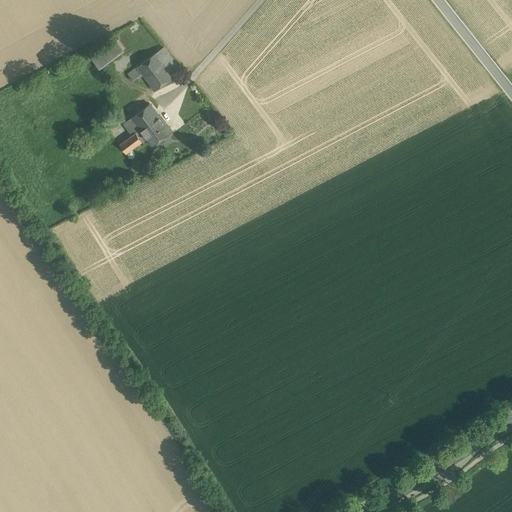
[(114,36),(89,55),(99,68),(124,49),(114,36)]
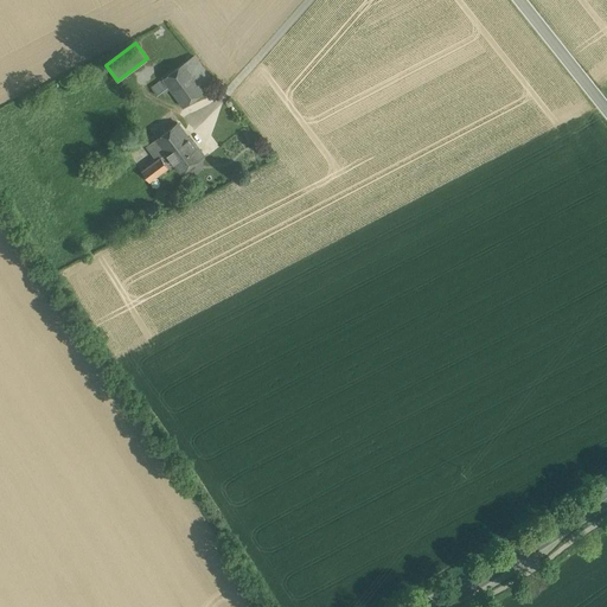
[(193,56),(163,78),(170,89),(183,107),(215,84),(193,56)]
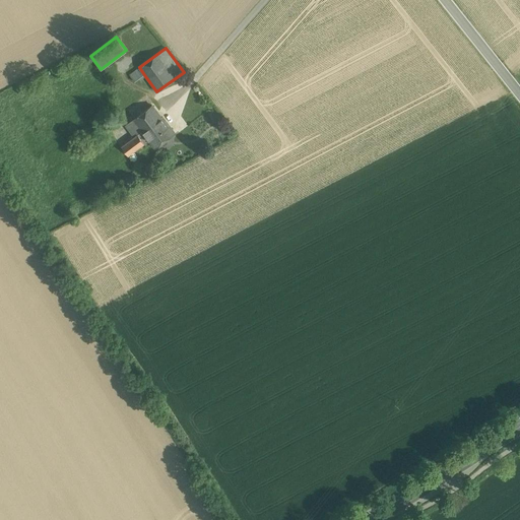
[(139,67),(129,75),(134,81),(139,78),(140,80),(145,76),(139,67)]
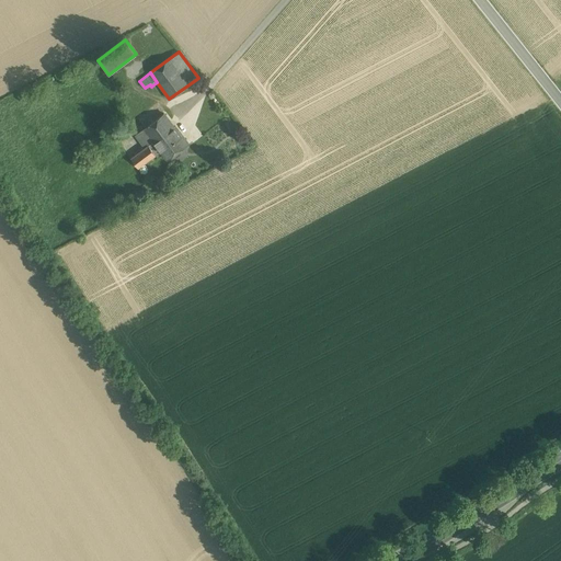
[(163,114),(144,128),(153,141),(161,151),(168,160),(189,144),(182,135),(181,136),(163,114)]
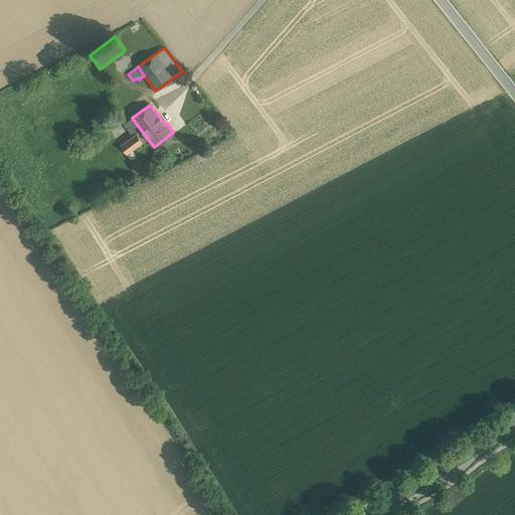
[(132,118),(125,124),(133,136),(141,130),(132,118)]
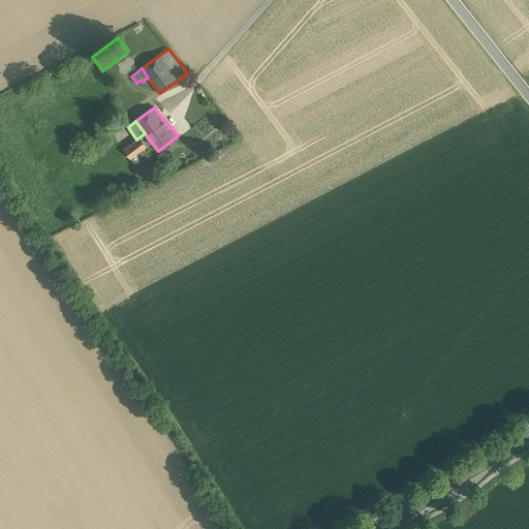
[(136,139),(123,150),(130,158),(152,143),(145,133),(136,139)]
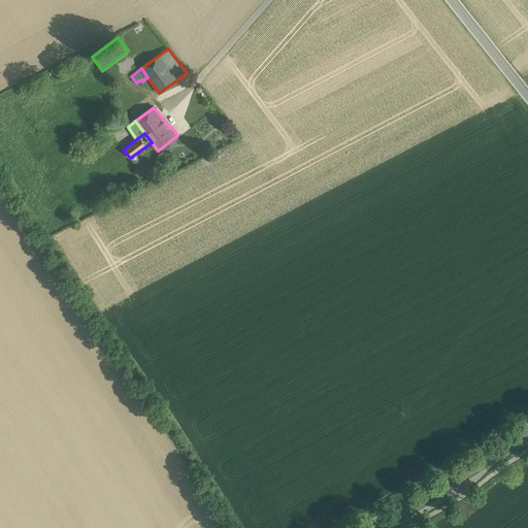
All buildings are outlined.
